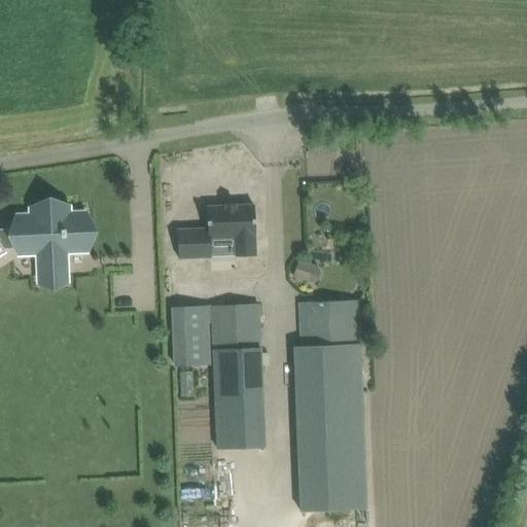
[(208,207),(208,227),(178,229),(179,259),(215,258),(214,238),(236,237),(236,255),(255,255),(254,205),(208,207)]
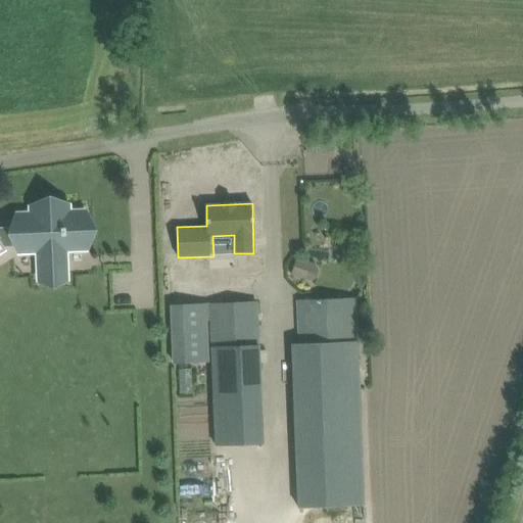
[(0,226),(0,251),(4,249),(3,247),(21,246),(21,251),(40,250),(40,267),(68,266),(67,250),(87,249),(86,212),(69,214),(69,207),(33,208),(33,215),(19,215),(20,226),(0,226)]
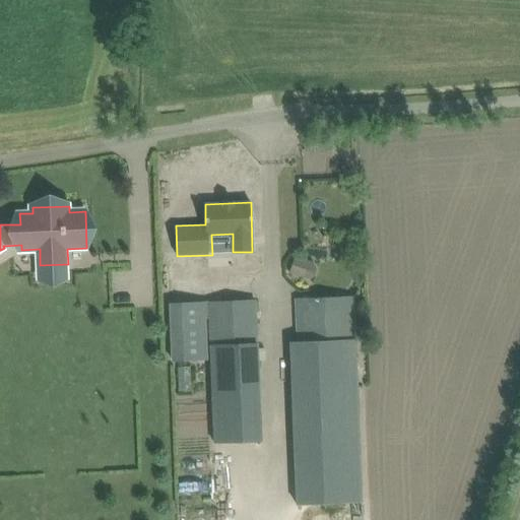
[(290,275),(311,281),(316,278),(318,271),(315,264),(296,259),(290,275)]
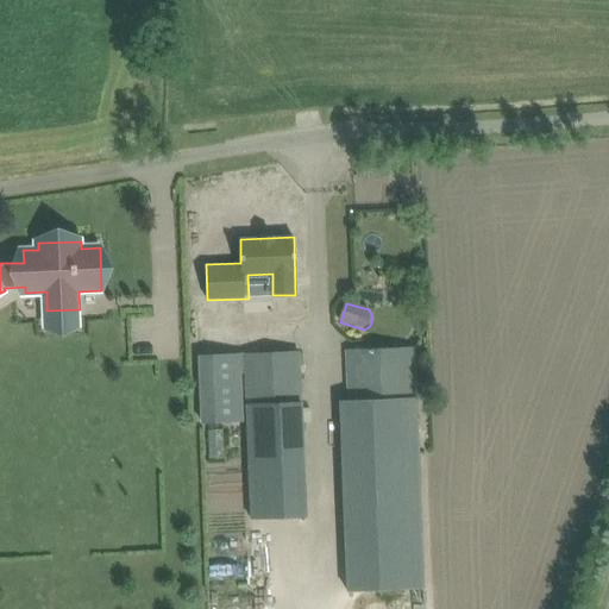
[(414,347),(346,350),(349,407),(340,407),(347,597),(424,595),(414,347)]
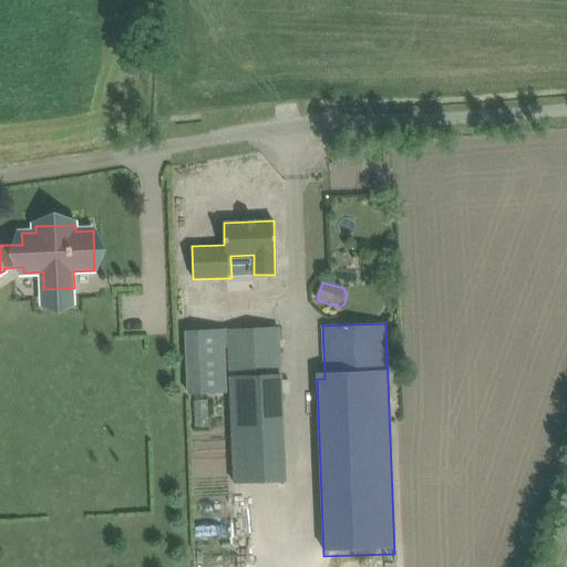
[(230,399),(232,419),(235,483),(284,481),(278,328),(228,330),(184,330),(187,394),(227,393),(225,344),(228,344),(230,399)]
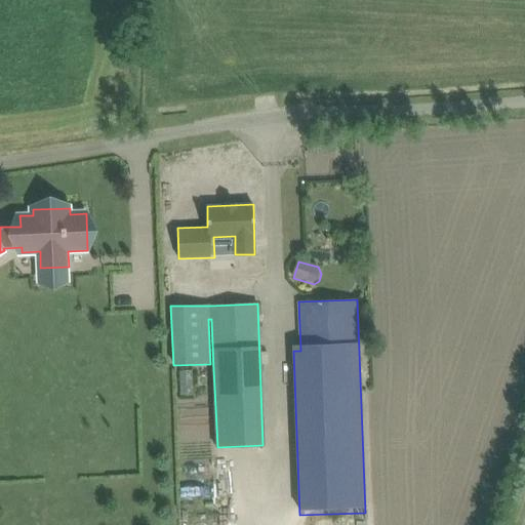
[(193,394),(192,370),(179,371),(180,395),(193,394)]
